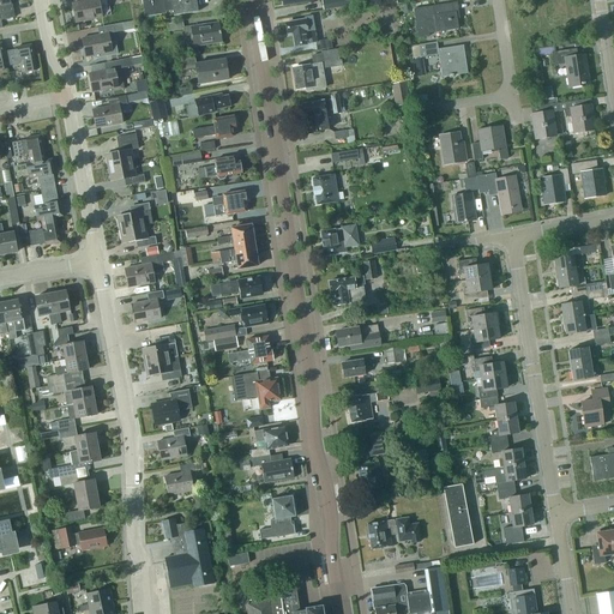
[(0,0),(0,19),(13,18),(11,4),(13,2),(12,0),(0,0)]
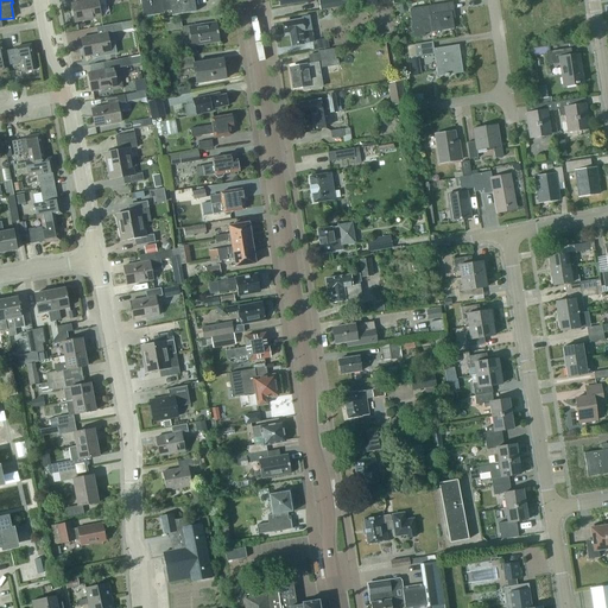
[(71,4),(75,23),(100,18),(95,0),(87,0),(71,4)]
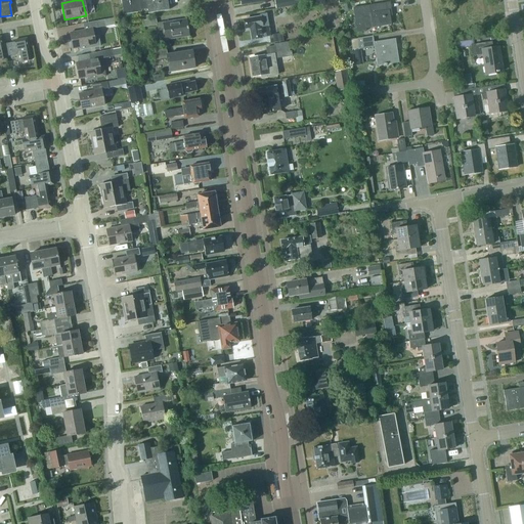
[(121,0),(123,15),(141,12),(141,10),(147,9),(148,13),(169,10),(166,0),(121,0)]
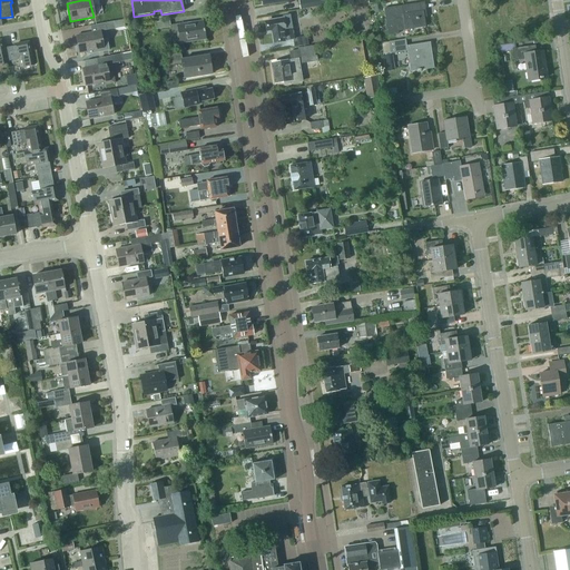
[(332,0),(308,0),(298,2),(300,9),(333,3),(332,0)]
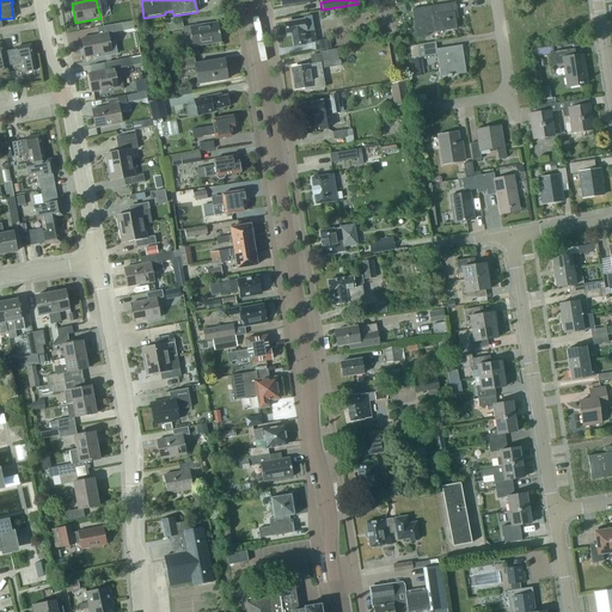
[(457,13),(454,4),(412,10),(417,38),(428,37),(427,34),(457,29),(454,13),(457,13)]
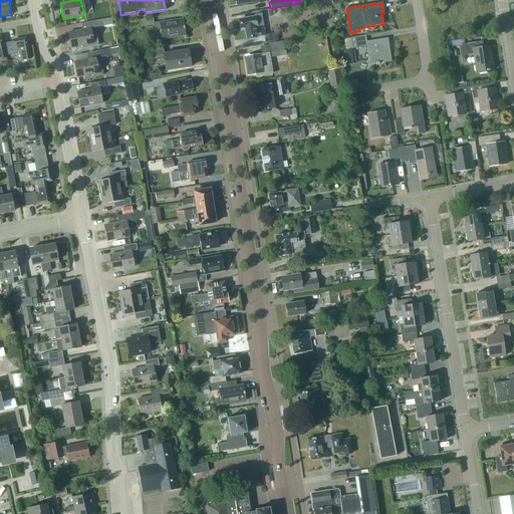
[(242,19),(239,22),(240,27),(242,29),(245,28),(246,28),(246,30),(245,30),(247,39),(263,36),(264,36),(265,36),(265,35),(265,34),(261,14),(255,15),(255,16),(242,19)]
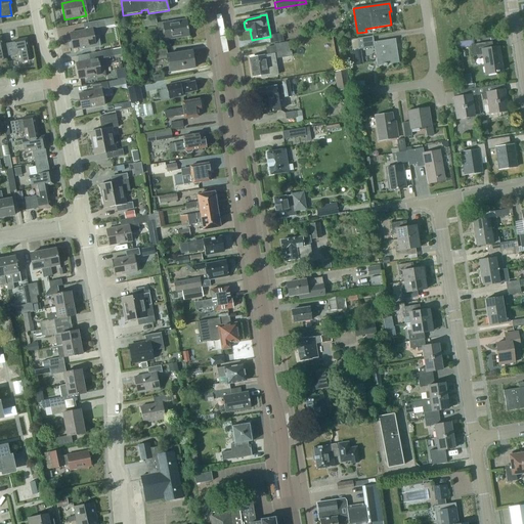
[(114,18),(104,20),(105,27),(115,25),(114,18)]
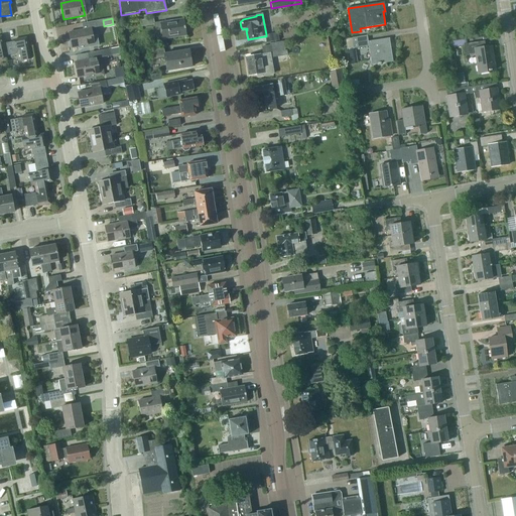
[(142,27),(154,25),(155,30),(161,29),(163,39),(186,35),(183,20),(160,24),(160,22),(154,23),(154,19),(141,21),(142,27)]
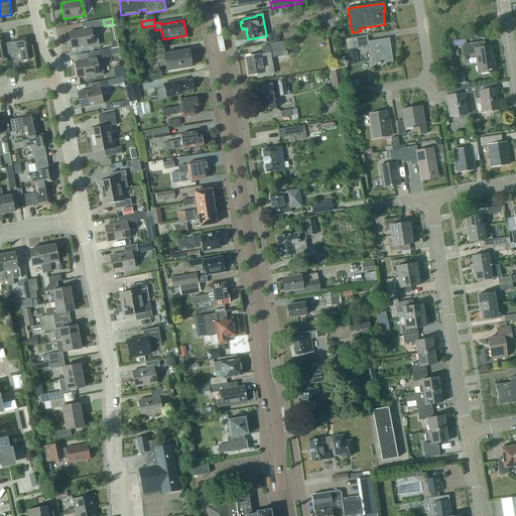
[(83,29),(69,32),(72,48),(80,46),(80,48),(98,45),(96,36),(92,37),(90,29),(96,27),(104,26),(103,20),(95,21),(82,24),(83,29)]
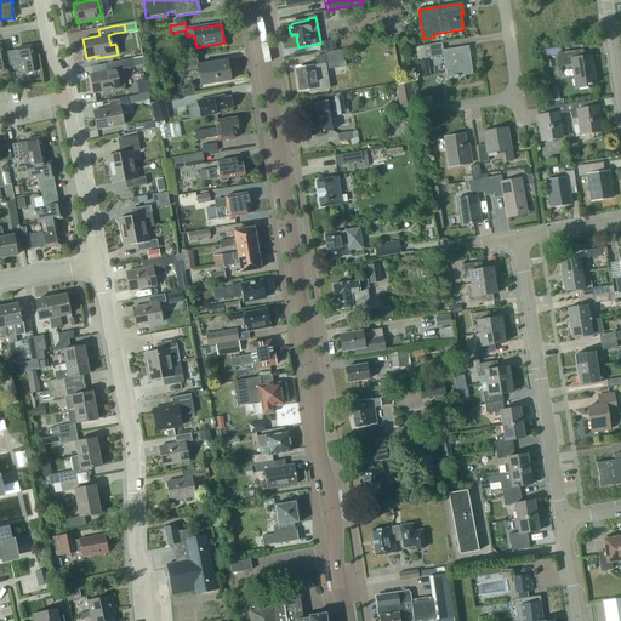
[(319,44),(318,44),(320,52),(336,50),(334,39),(330,40),(326,41),(324,43),(324,41),(320,41),(320,43),(320,44),(319,44)]
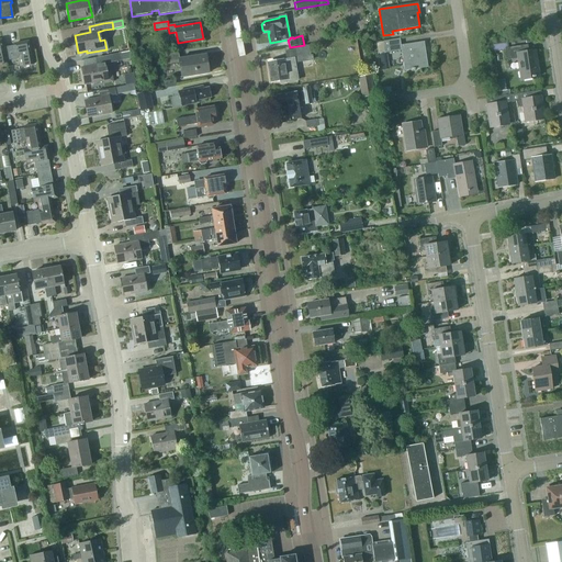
[(424,43),(401,46),(400,40),(383,43),(385,53),(401,51),(404,71),(427,68),(424,43)]
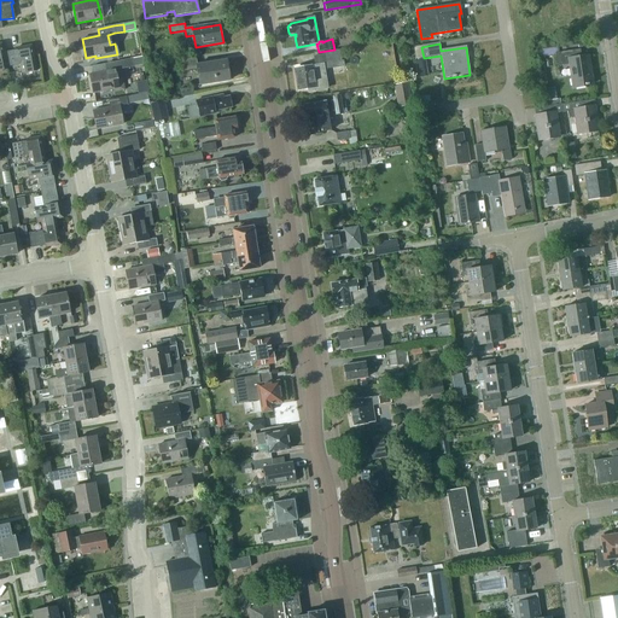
[(16,50),(3,52),(6,66),(19,64),(21,74),(36,70),(31,45),(16,47),(16,50)]
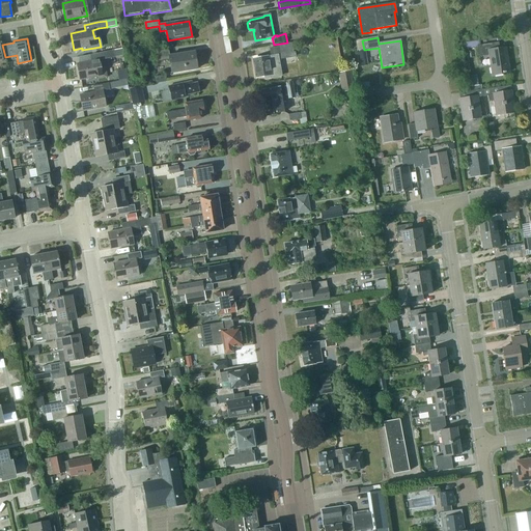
[(509,73),(505,49),(500,50),(499,43),(477,46),(478,57),(490,55),(493,75),(509,73)]
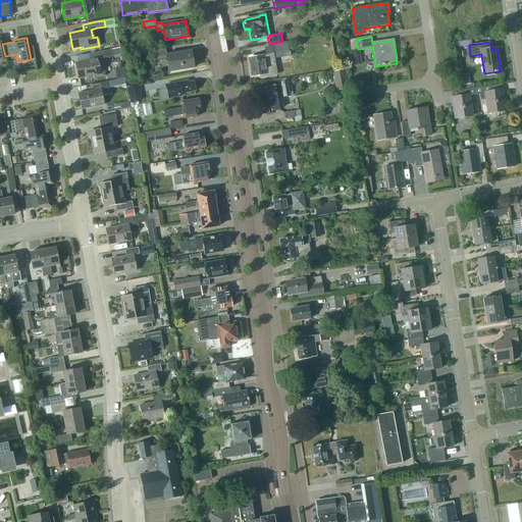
[(266,55),(249,58),(252,75),(260,74),(261,77),(276,74),(273,59),(290,57),(286,43),(273,45),(274,47),(265,49),(266,55)]
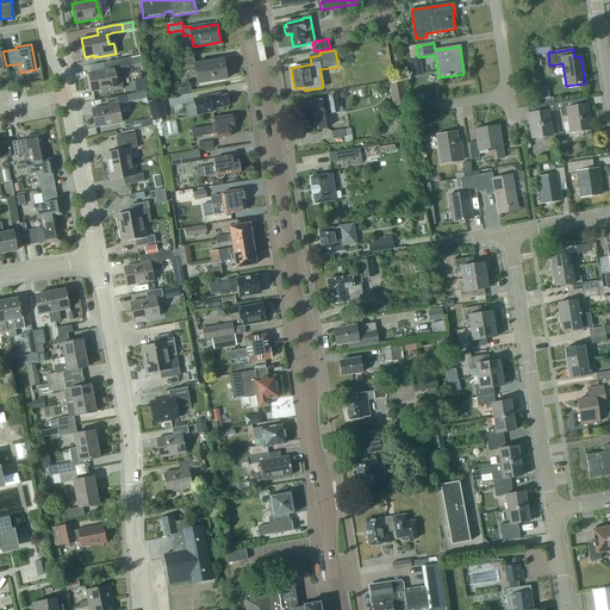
[(195,69),(197,83),(226,80),(223,60),(194,64),(193,56),(178,58),(180,72),(195,69)]
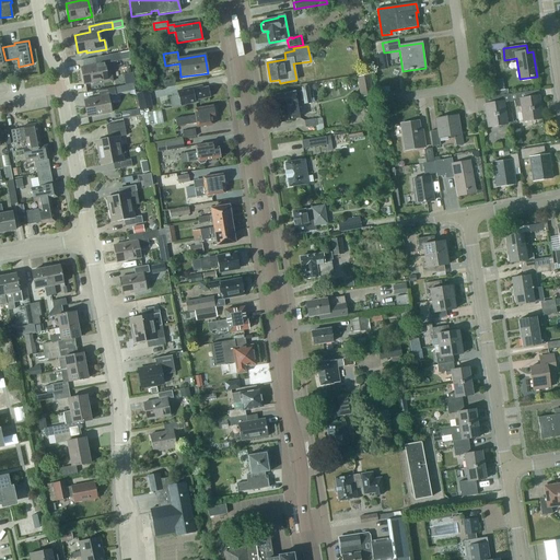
[(119,54),(95,58),(96,65),(81,68),(84,84),(103,81),(103,82),(113,81),(111,69),(105,70),(104,63),(120,60),(119,54)]
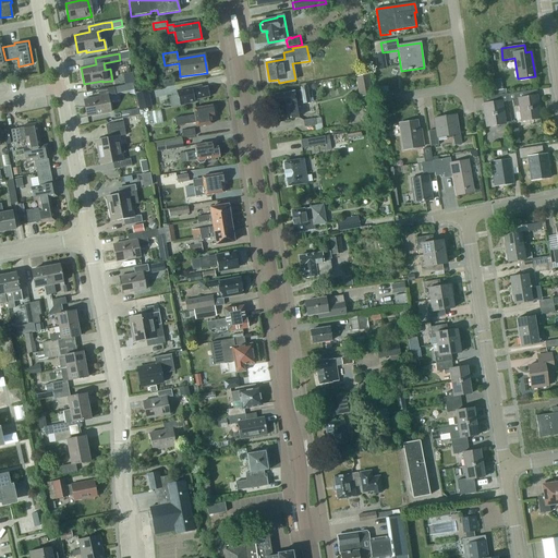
[(355,76),(359,97),(372,95),(368,74),(355,76)]
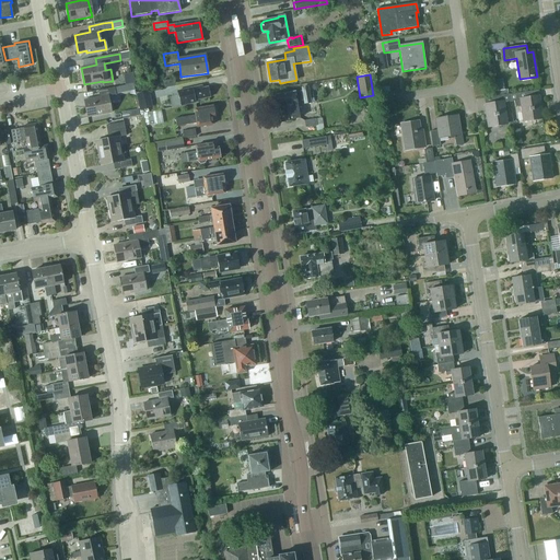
[(208,90),(208,88),(202,89),(201,85),(177,91),(178,95),(168,97),(171,107),(194,102),(194,100),(210,97),(209,94),(210,94),(209,90),(208,90)]
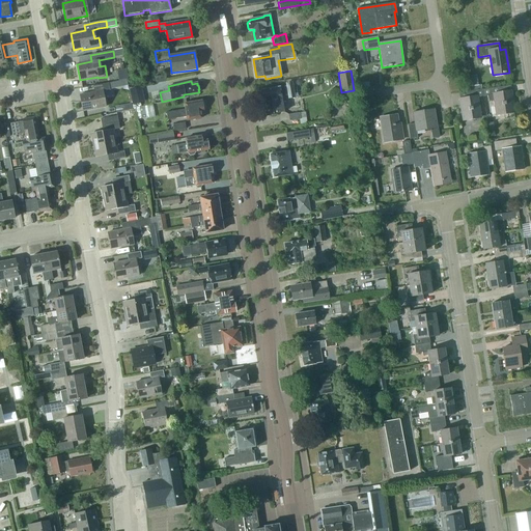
[(80,94),(83,111),(105,107),(102,91),(110,89),(108,83),(93,86),(94,92),(80,94)]
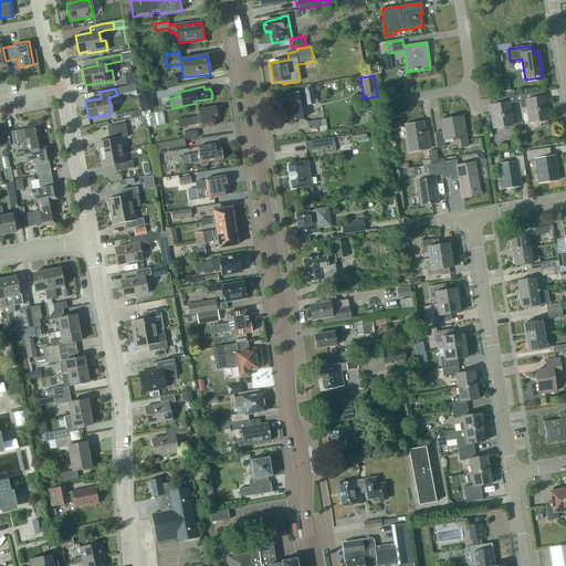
[(280,96),(276,101),(278,105),(282,108),(284,123),(300,121),(299,119),(303,119),(301,105),(303,105),(303,103),(307,102),(307,105),(314,104),(312,88),(305,90),(305,92),(280,96)]
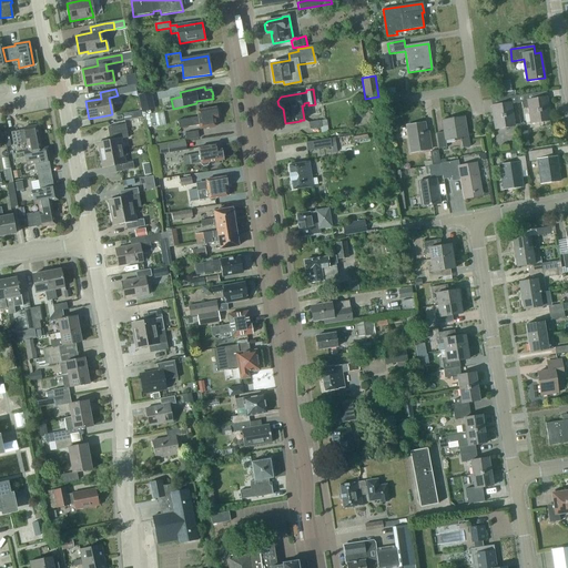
[(138,97),(142,112),(150,110),(154,109),(151,93),(138,97)]
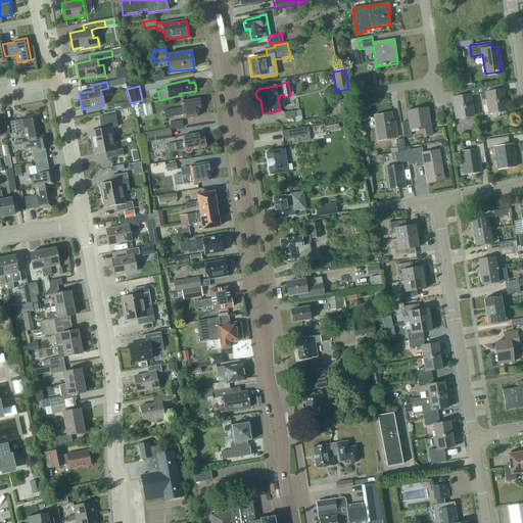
[(476,89),(475,89),(476,95),(480,95),(481,100),(486,99),(487,99),(489,112),(488,112),(488,113),(507,110),(507,109),(506,109),(503,91),(504,91),(504,90),(493,92),(492,86),(491,86),(476,89)]
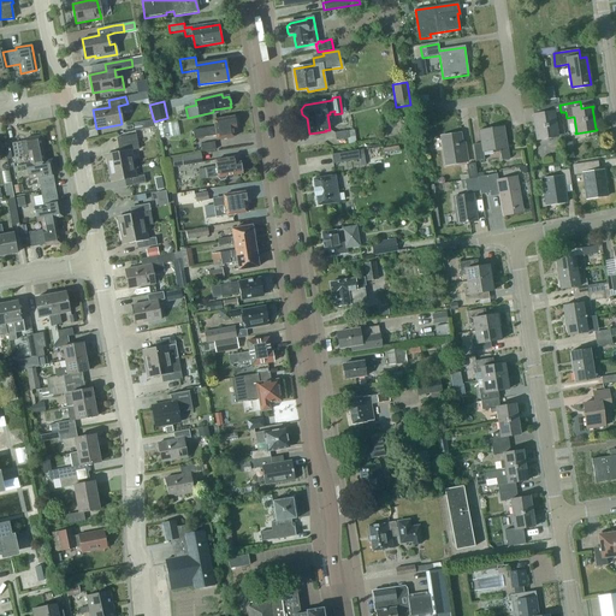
[(533,116),(532,116),(533,117),(534,117),(537,138),(535,138),(537,140),(557,136),(557,135),(556,136),(552,113),(554,113),(561,112),(560,105),(560,104),(558,104),(549,106),(548,106),(549,113),(533,116)]
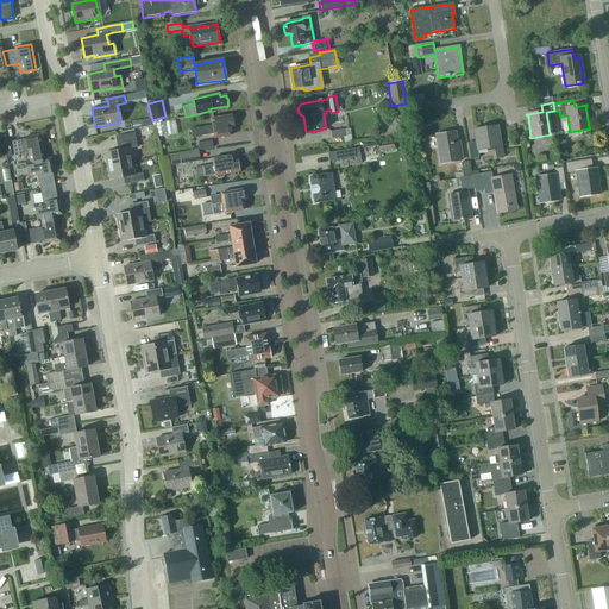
[(212,125),(190,130),(193,138),(214,135),(214,138),(232,136),(230,126),(233,126),(232,123),(233,123),(233,118),(231,118),(231,115),(211,118),(212,125)]
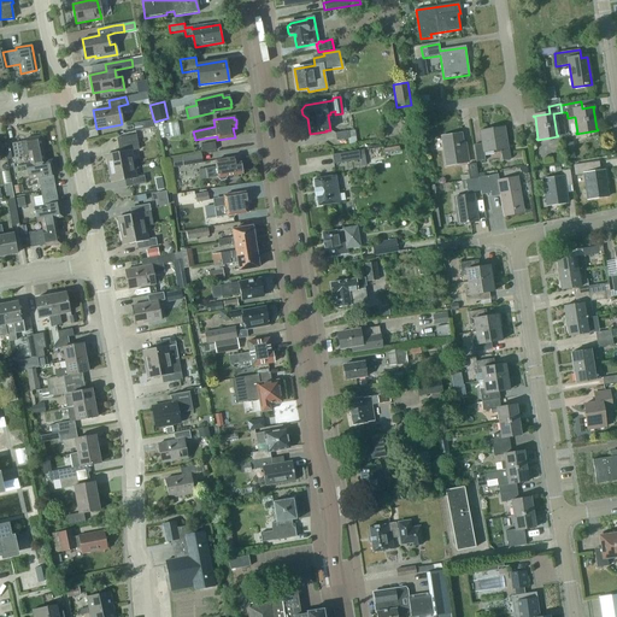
[(395,121),(383,123),(385,130),(397,128),(395,121)]
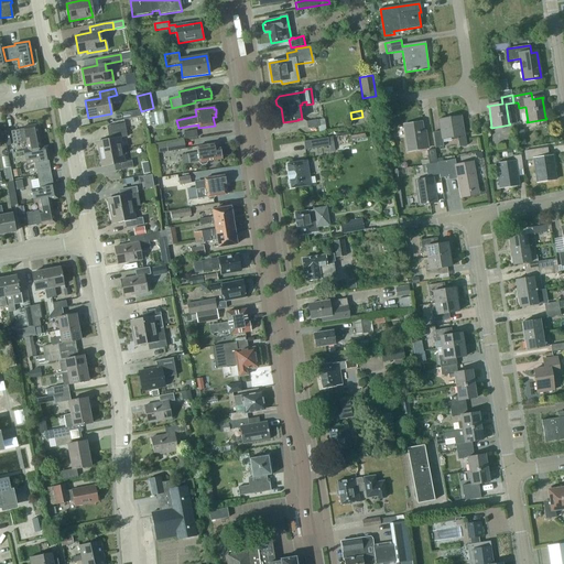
[(466,145),(465,137),(462,117),(440,120),(442,132),(434,133),(436,149),(445,147),(443,140),(457,138),(459,147),(466,145)]
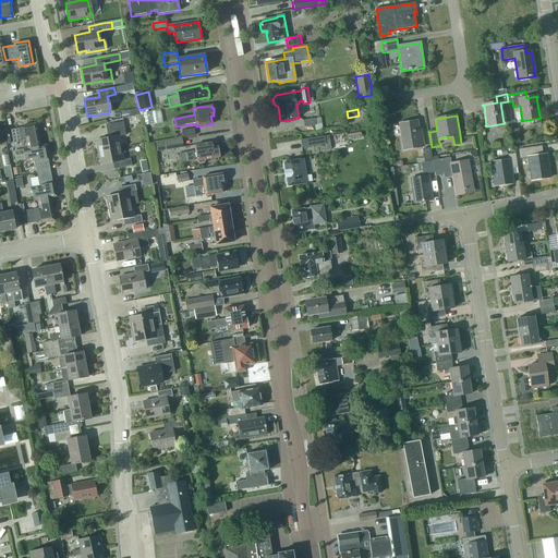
[(26,140),(27,147),(41,145),(37,122),(24,125),(24,126),(12,130),(14,142),(26,140)]
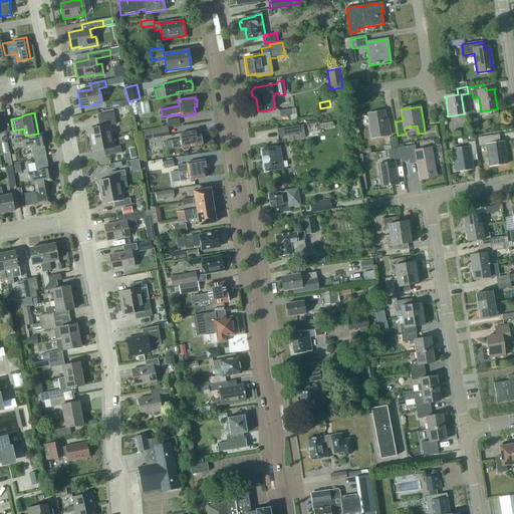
[(88,129),(90,141),(110,137),(108,125),(115,124),(113,112),(96,115),(98,121),(101,120),(102,126),(88,129)]
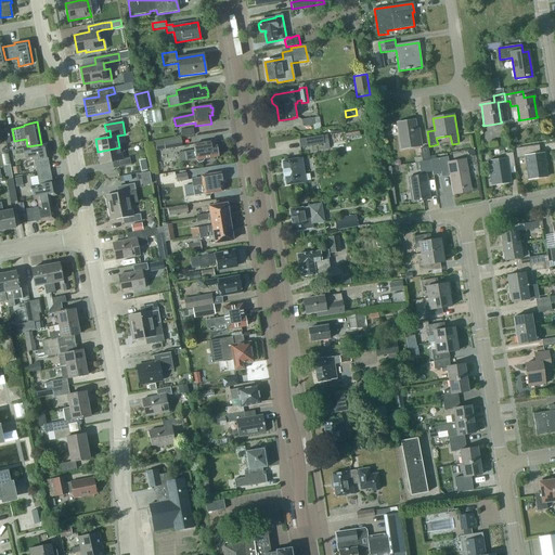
[(398,124),(401,150),(421,146),(418,134),(416,134),(416,131),(415,121),(398,124)]
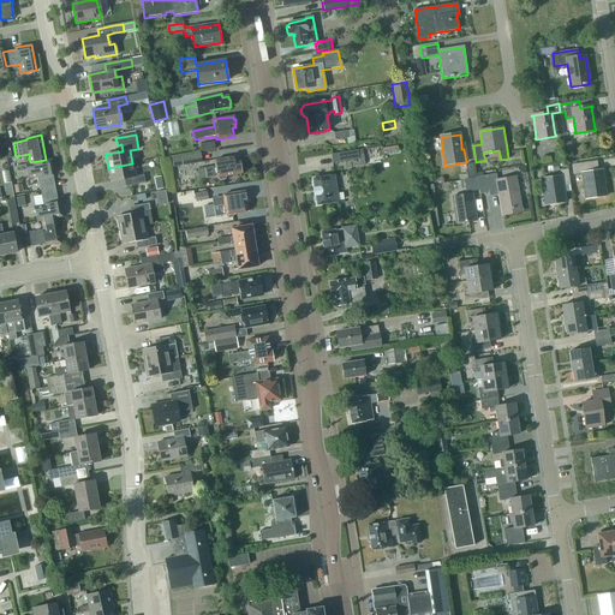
[(201,144),(202,151),(215,149),(214,142),(201,144)]
